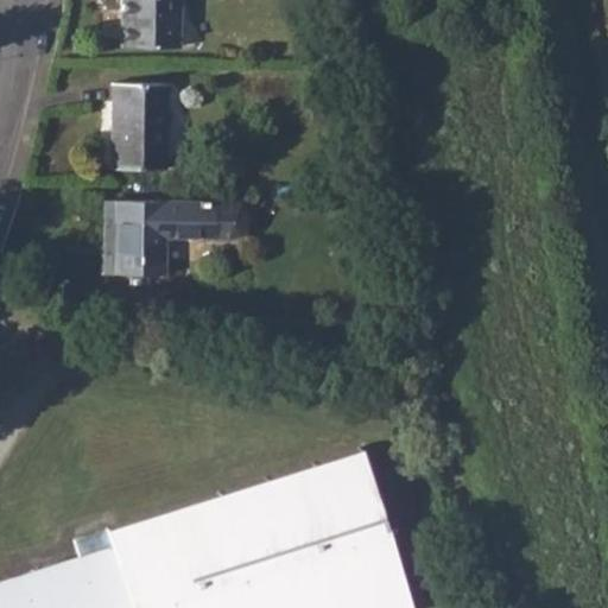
[(119,0),(119,46),(178,48),(178,0),(119,0)]
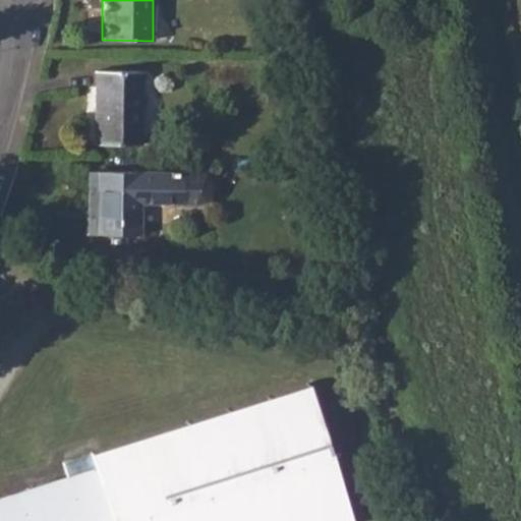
[(96,71),(94,145),(140,145),(140,72),(96,71)]
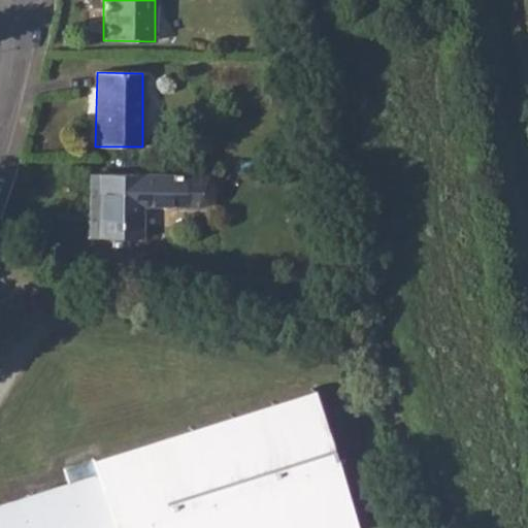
[(198,176),(98,174),(97,238),(140,238),(141,206),(198,207),(205,205),(210,199),(210,184),(206,178),(198,176)]
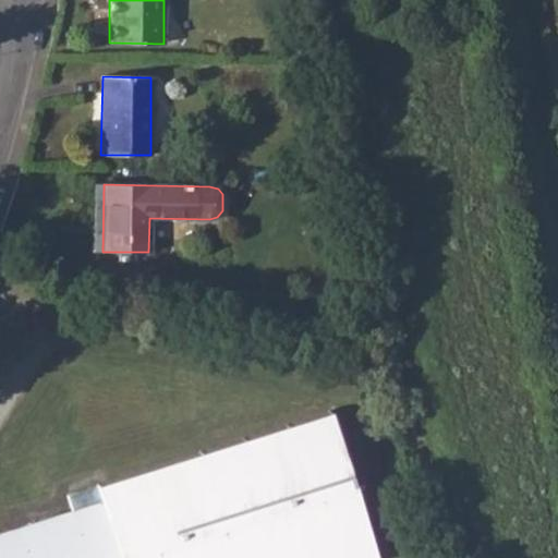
[(379,557),(336,414),(99,487),(68,497),(73,517),(0,538),(0,557),(379,557)]
